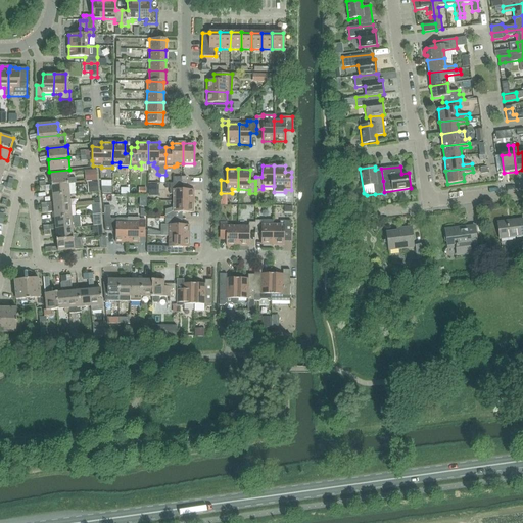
[(67,173),(50,175),(51,186),(68,184),(76,183),(76,179),(67,179),(67,173)]
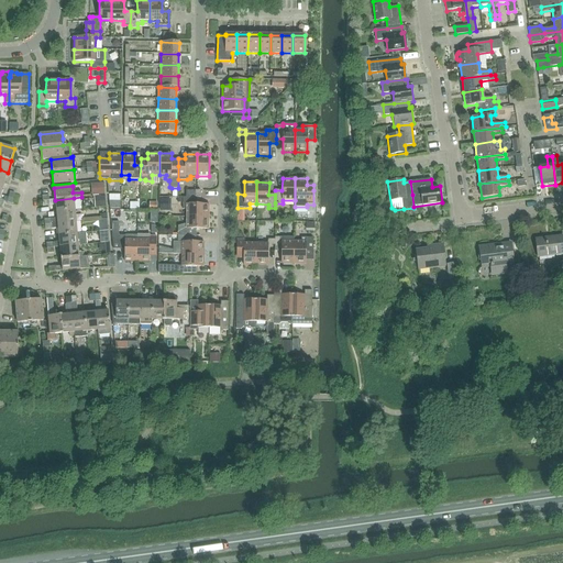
[(74,198),(55,200),(57,212),(75,210),(74,198)]
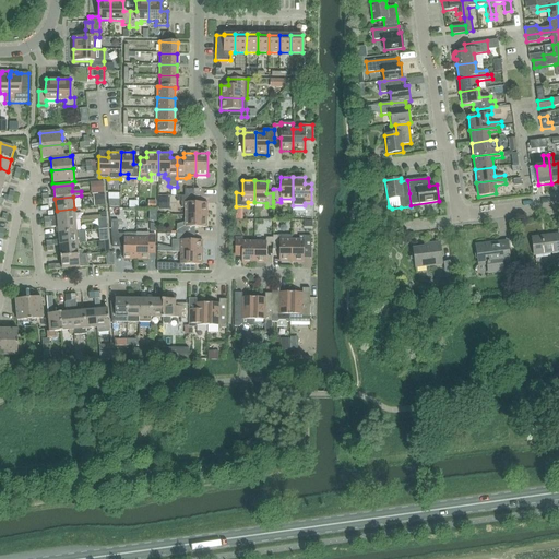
[(181,203),(181,209),(186,209),(186,215),(207,215),(207,203),(195,203),(195,197),(181,197),(181,203)]
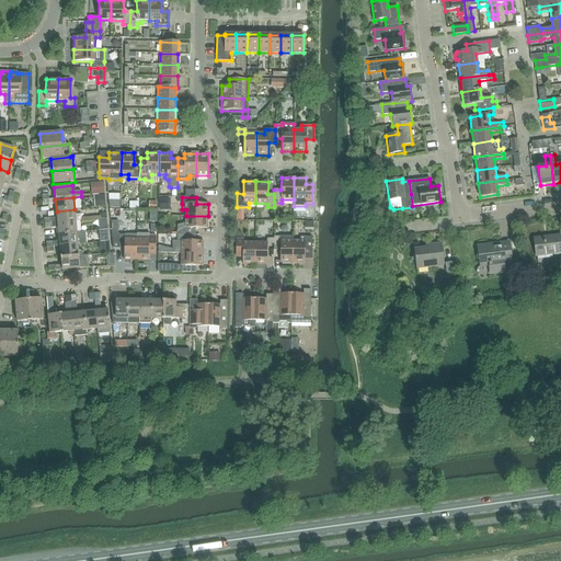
[(57,218),(50,218),(50,224),(52,224),(58,222),(76,221),(75,209),(57,212),(57,218)]
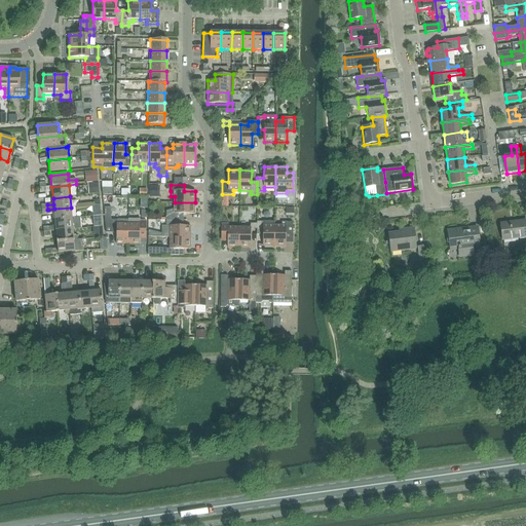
[(165,212),(165,220),(166,220),(171,220),(179,220),(183,220),(183,214),(195,214),(195,202),(175,202),(175,209),(165,212)]
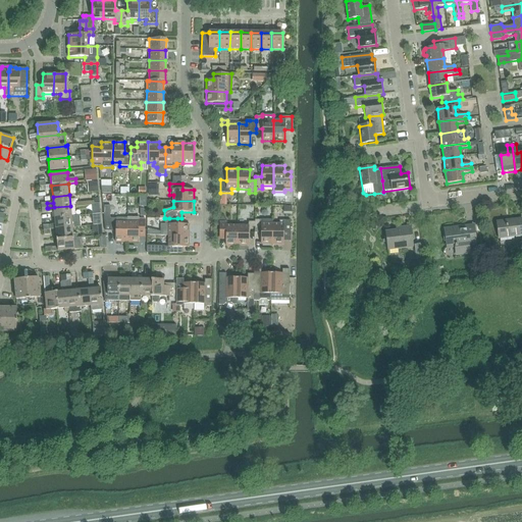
[(48,208),(47,208),(48,212),(54,212),(55,218),(71,216),(70,206),(54,207),(48,208)]
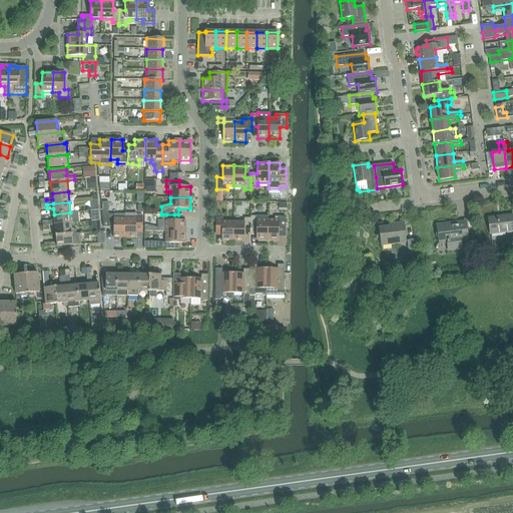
[(99,221),(98,210),(91,211),(92,221),(95,221),(99,221)]
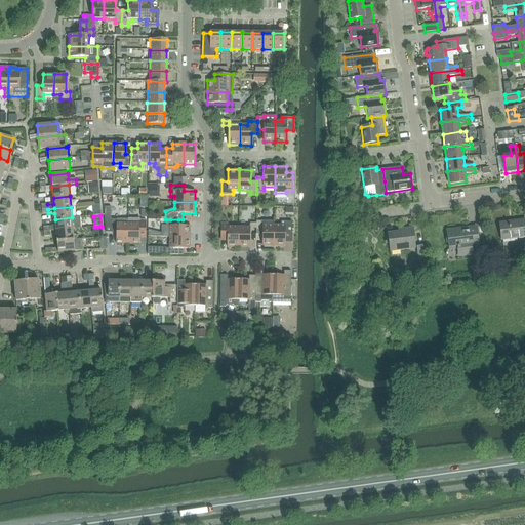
[(55,226),(49,227),(49,231),(56,231),(73,229),(81,228),(80,217),(72,217),(55,219),(55,226)]
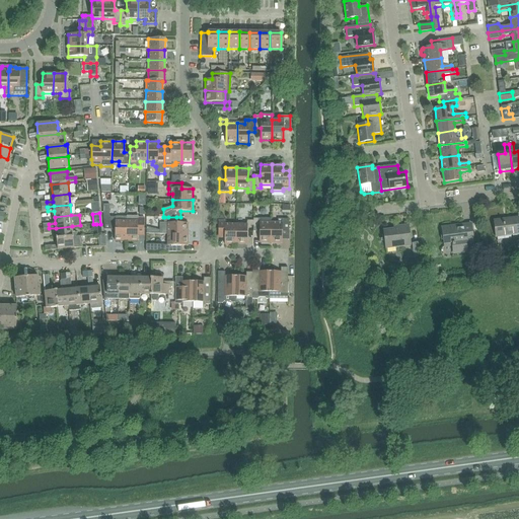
[(137,241),(138,236),(144,236),(144,218),(137,218),(137,217),(127,216),(127,221),(126,241),(137,241)]
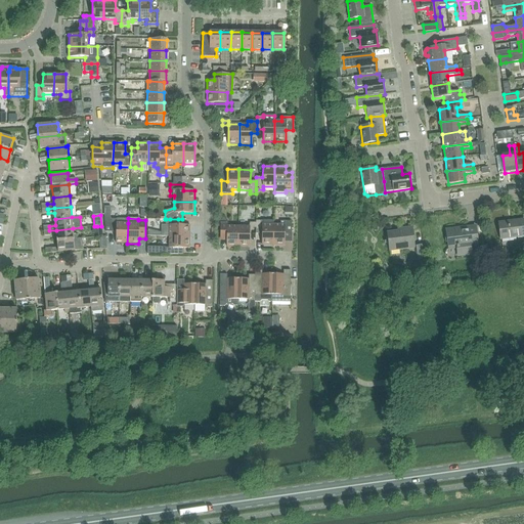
[(116,244),(127,244),(128,223),(121,223),(121,219),(104,219),(105,232),(116,232),(116,244)]
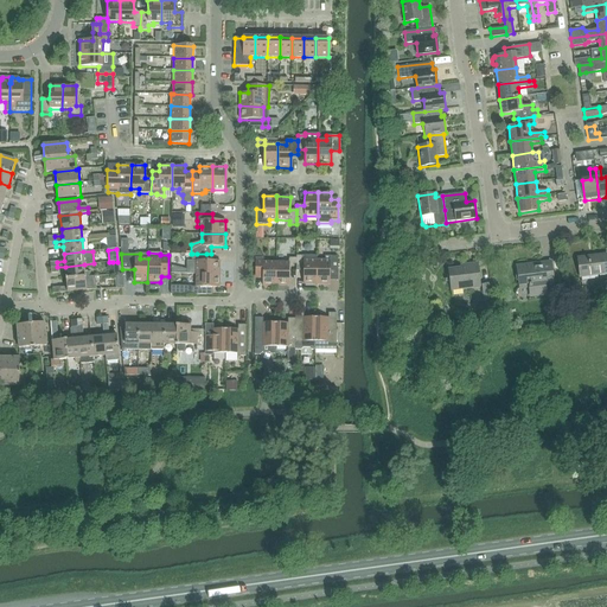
[(186,261),(186,274),(196,274),(219,275),(219,261),(206,261),(206,254),(197,254),(192,254),(192,261),(186,261)]
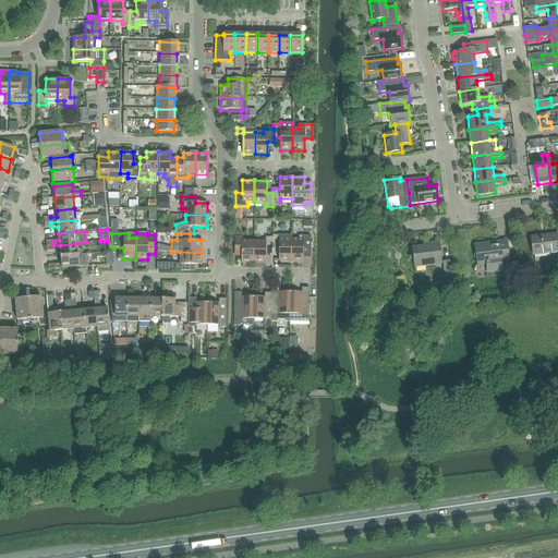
[(531,238),(533,255),(557,251),(557,237),(557,234),(531,238)]
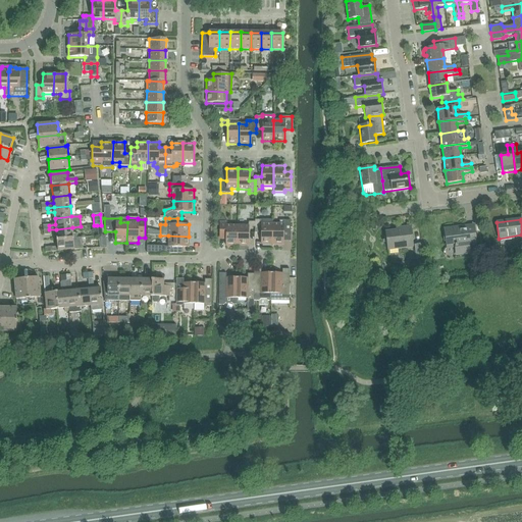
[(255,220),(255,222),(255,227),(255,232),(261,232),(261,245),(272,245),(272,224),(261,224),(261,220),(255,220)]
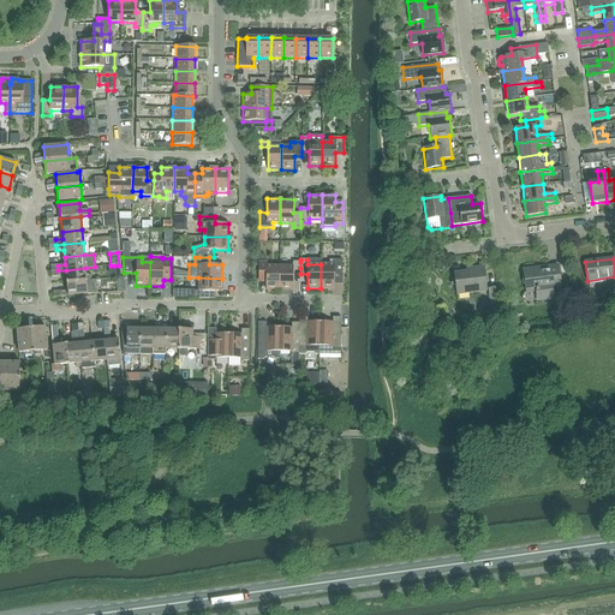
[(329,260),(329,264),(321,264),(321,288),(334,288),(334,272),(341,272),(341,260),(334,260),(329,260)]
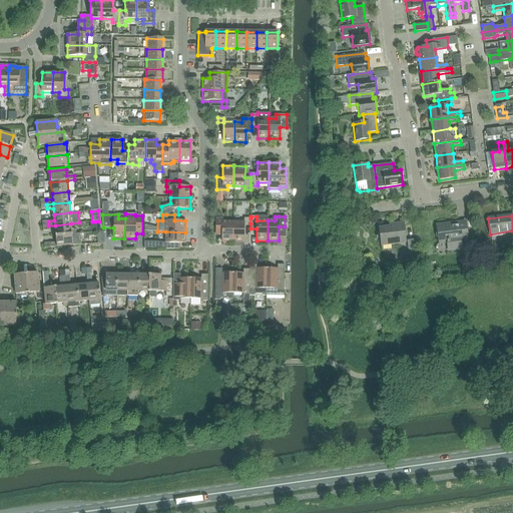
[(215,217),(215,235),(221,235),(221,241),(232,241),(233,221),(222,221),(222,217),(215,217)]
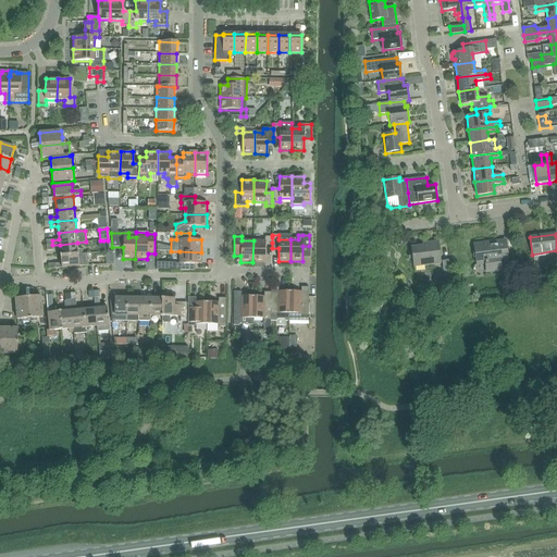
[(254,240),(252,262),(265,262),(265,243),(272,243),(272,237),(265,237),(264,240),(254,240)]
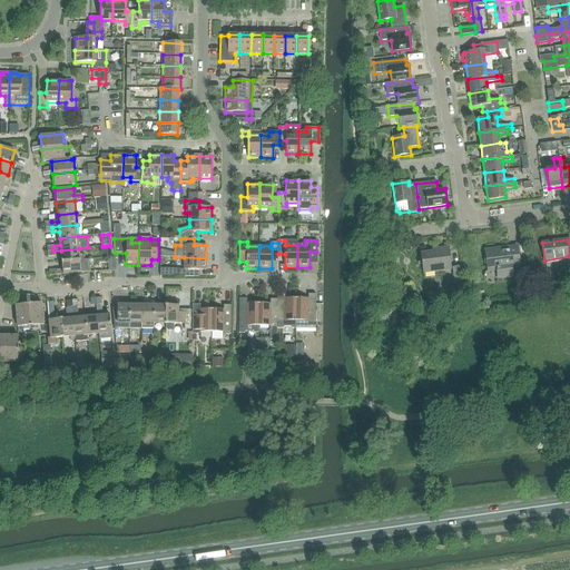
[(513,277),(512,268),(519,267),(517,246),(485,251),(488,272),(495,271),(497,279),(513,277)]
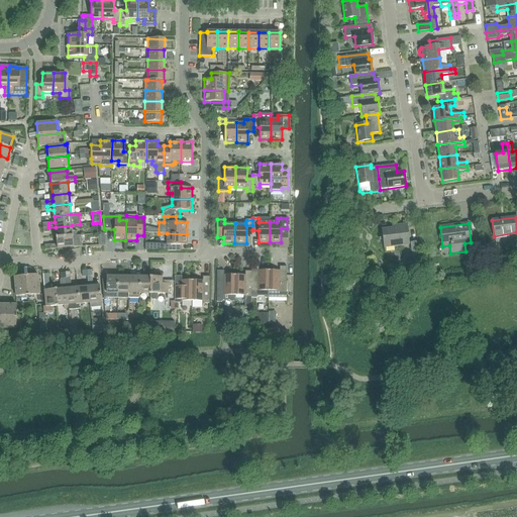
[(72,225),(56,227),(57,238),(77,236),(76,231),(72,232),(72,225)]
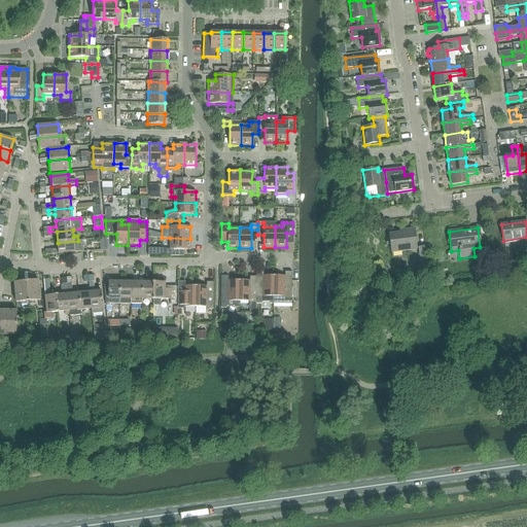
[(389,235),(391,252),(417,249),(414,230),(399,232),(400,234),(389,235)]
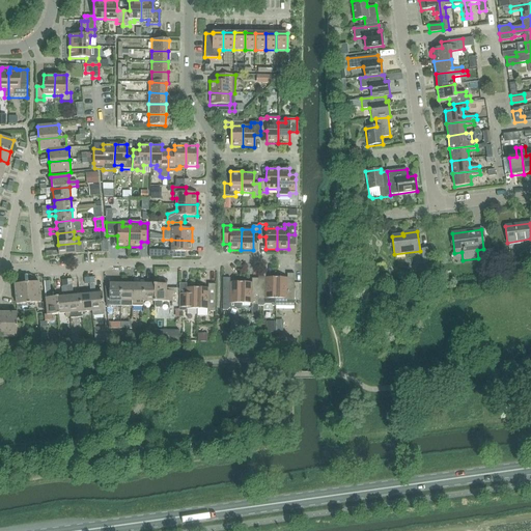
[(167,251),(167,258),(172,258),(180,258),(180,252),(192,252),(192,241),(171,240),(171,251),(167,251)]
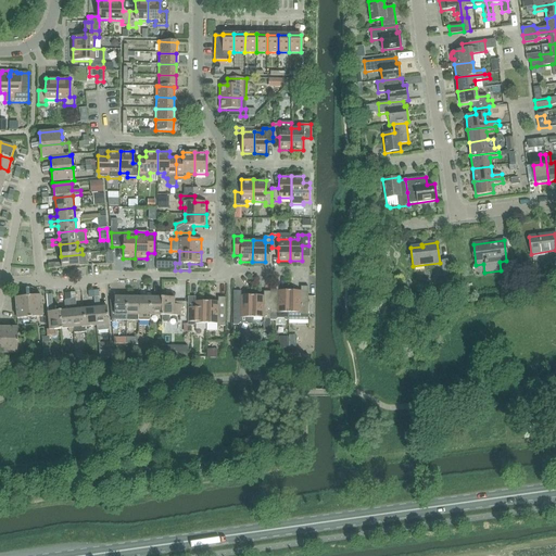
[(61,263),(54,263),(55,268),(62,268),(88,265),(87,253),(83,254),(61,256),(61,263)]
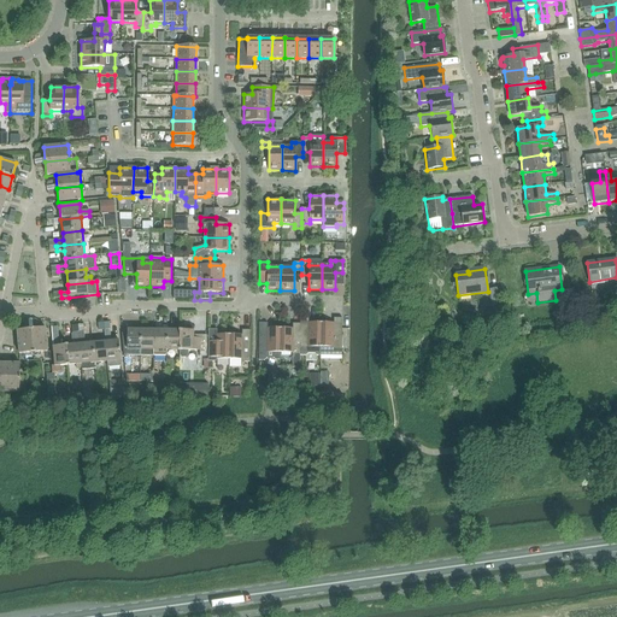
[(491,289),(493,312),(501,311),(498,288),(491,289)]
